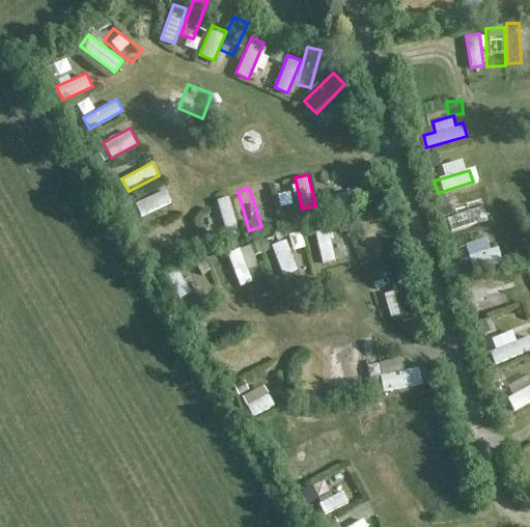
[(358,202),(355,189),(327,195),(330,210),(358,202)]
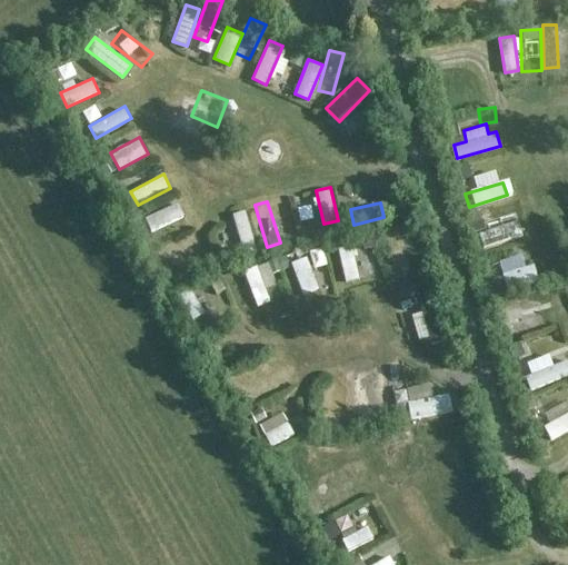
[(259,250),(245,209),(231,214),(246,255),(259,250)]
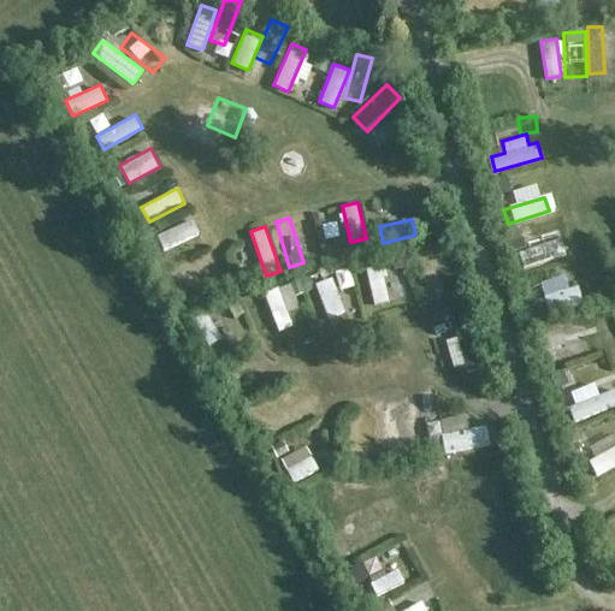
[(531,248),(519,251),(524,267),(568,255),(561,227),(527,237),(531,248)]
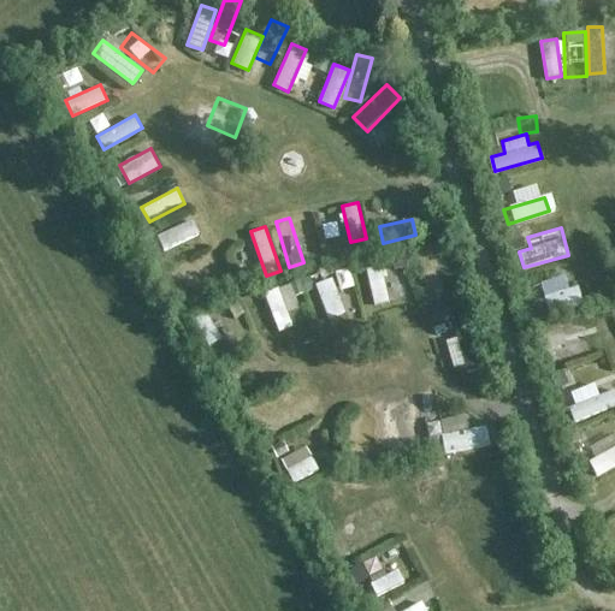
[(397,296),(415,290),(404,253),(385,259),(397,296)]
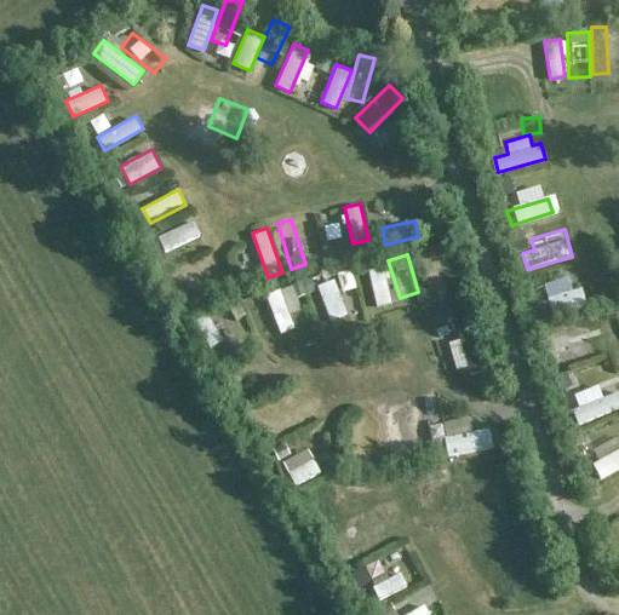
[(452,257),(437,262),(447,300),(463,297),(452,257)]
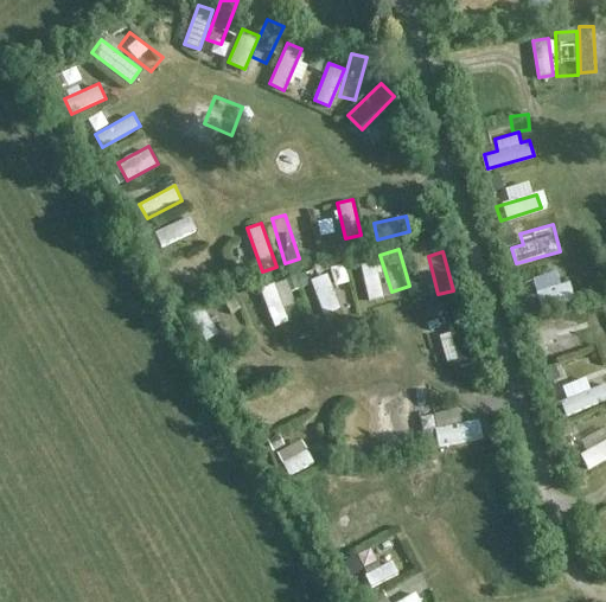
[(375,257),(359,261),(369,301),(384,298),(375,257)]
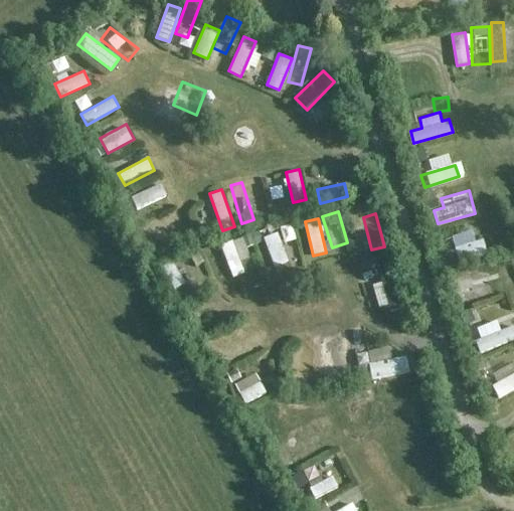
[(250,268),(265,263),(252,231),(238,236),(250,268)]
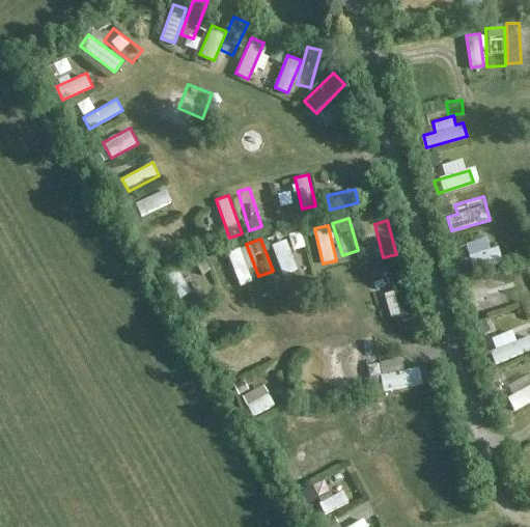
[(286,240),(272,245),(283,274),(298,269),(286,240)]
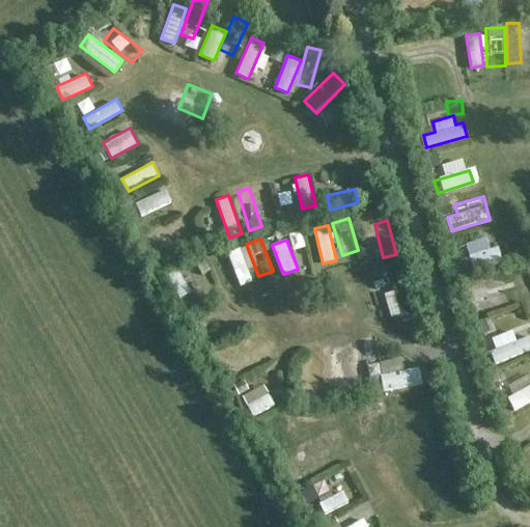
[(498,245),(469,254),(475,270),(503,260),(498,245)]
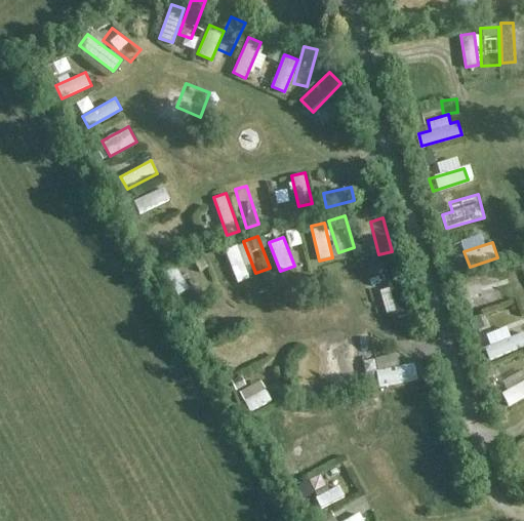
[(238,245),(225,249),(237,281),(249,276),(238,245)]
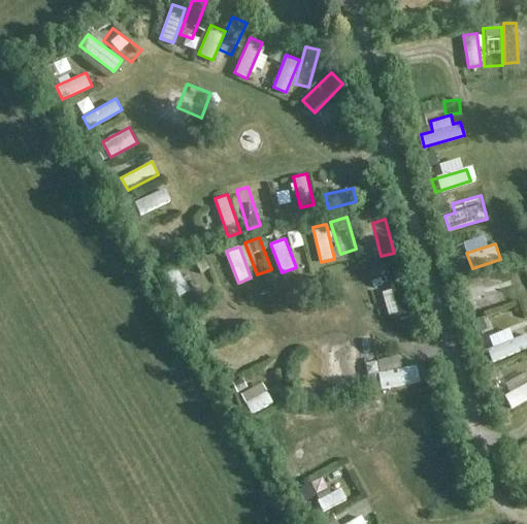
[(218,272),(195,256),(180,274),(203,291),(218,272)]
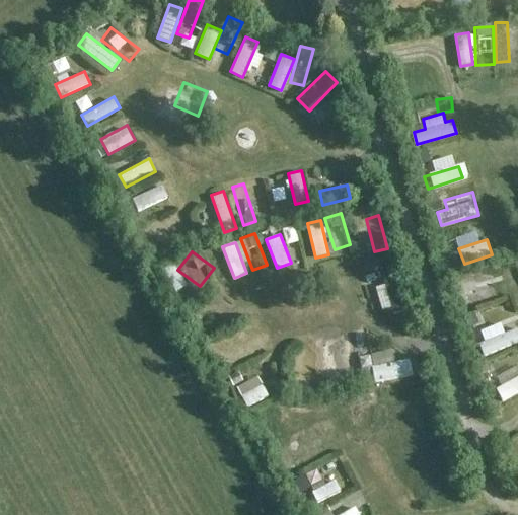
[(187,285),(173,263),(163,269),(176,291),(187,285)]
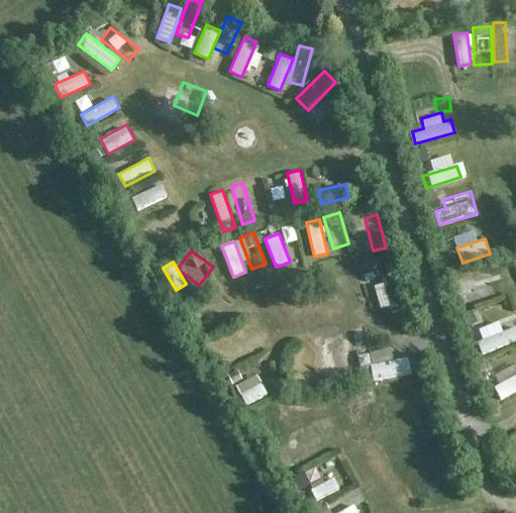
[(392,269),(381,272),(392,311),(404,307),(392,269)]
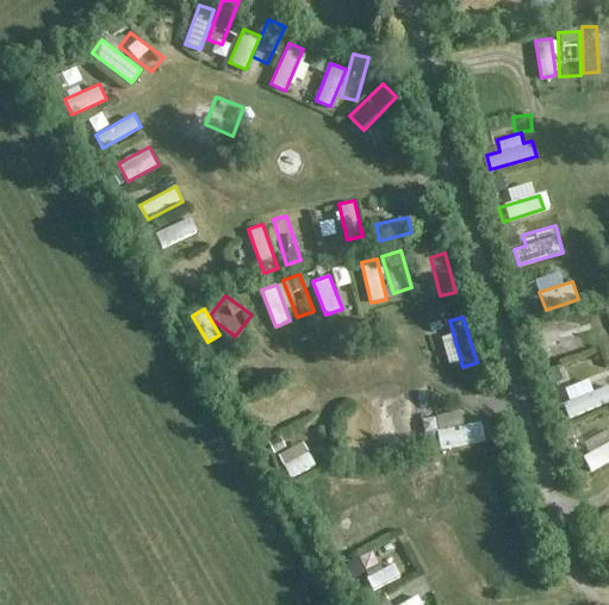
[(576,332),(541,344),(546,360),(582,348),(576,332)]
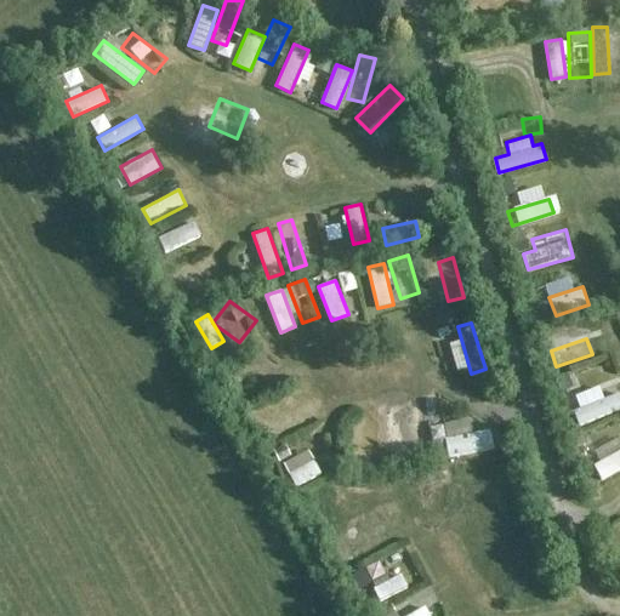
[(592,372),(575,377),(581,397),(597,391),(592,372)]
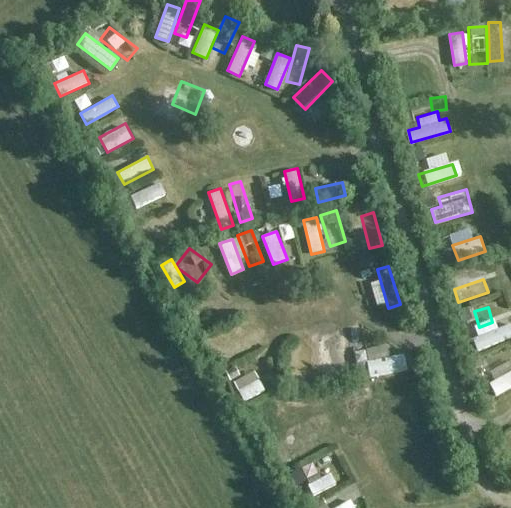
[(510,321),(473,337),(477,350),(510,336),(510,321)]
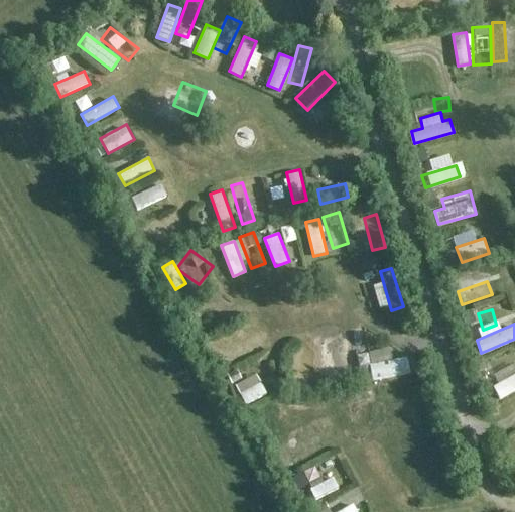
[(339,340),(328,343),(337,375),(348,372),(339,340)]
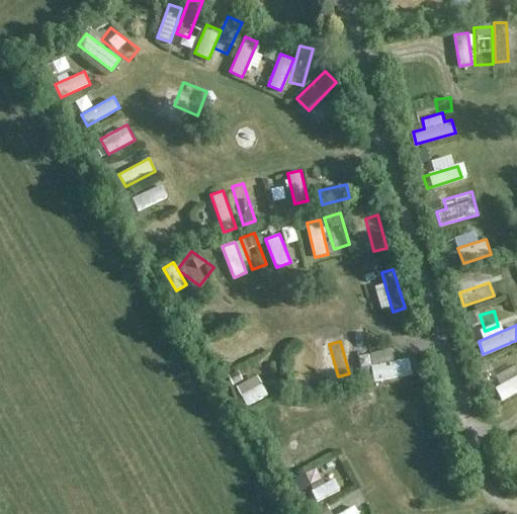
[(409,357),(370,364),(373,380),(412,374),(409,357)]
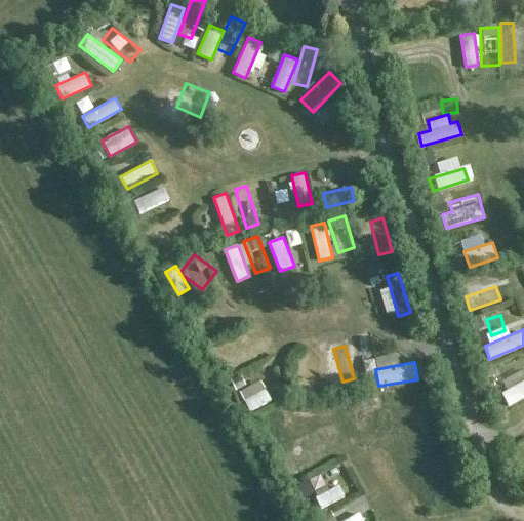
[(241,373),(231,378),(236,390),(246,385),(241,373)]
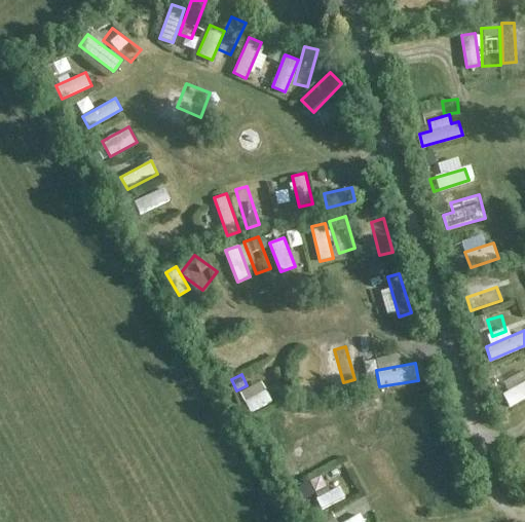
[(262,380),(239,392),(251,412),(272,400),(262,380)]
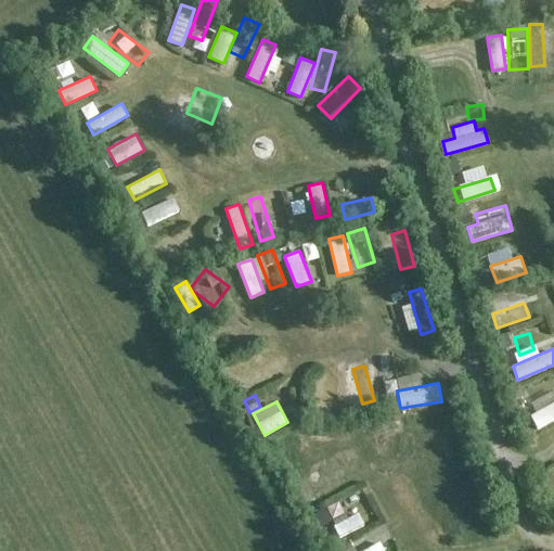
[(553,402),(531,414),(539,427),(553,419),(553,402)]
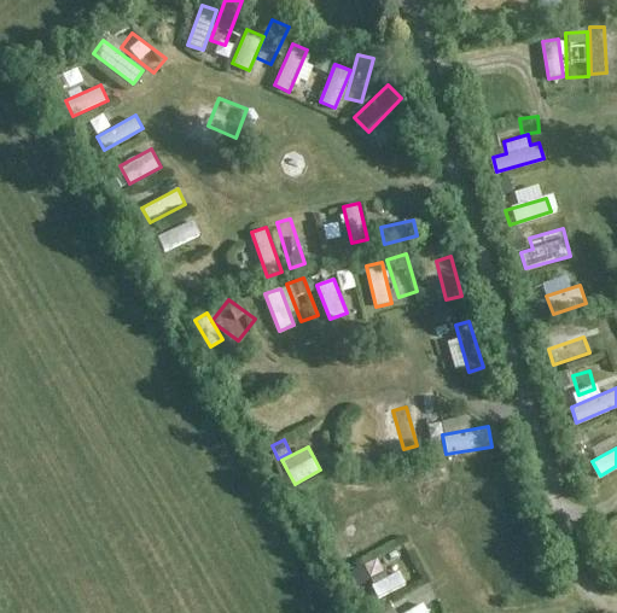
[(400,570),(371,584),(378,599),(407,584),(400,570)]
